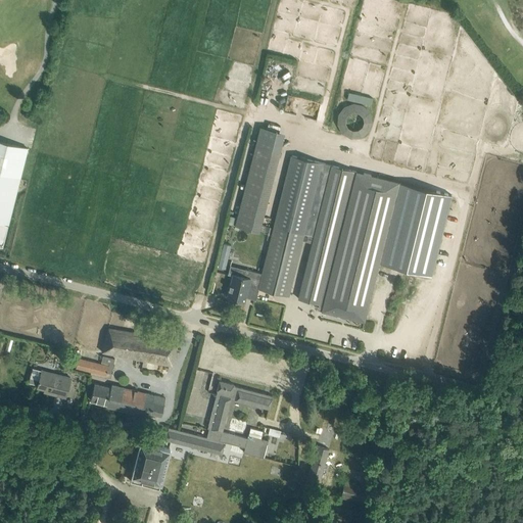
[(361,95),(348,93),(347,99),(371,105),(373,98),(361,95)]
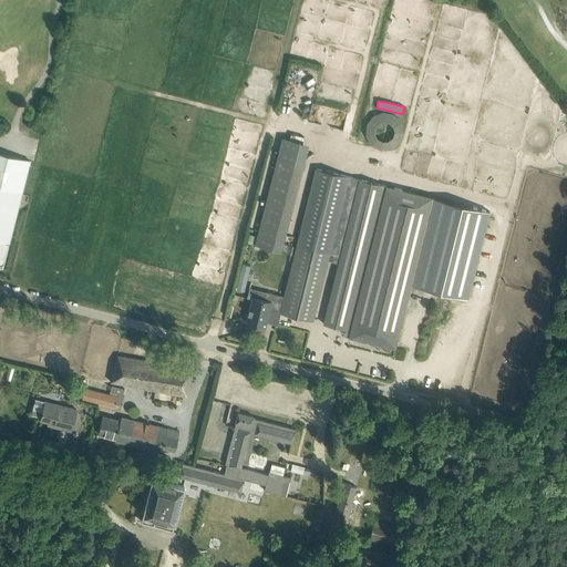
[(403,133),(402,122),(394,114),(383,112),(373,115),(367,124),(366,135),(371,144),(380,150),(391,150),(400,143),(403,133)]
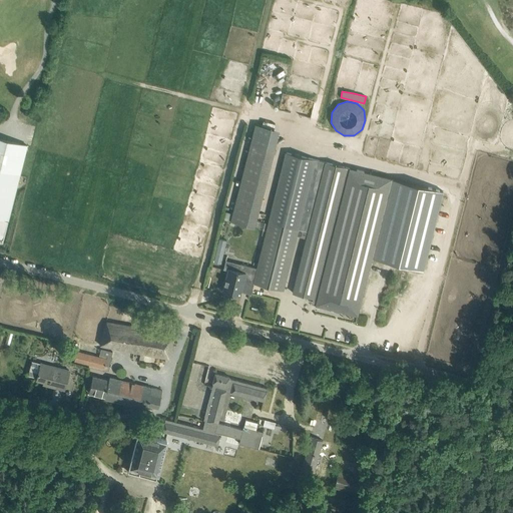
[(279,130),(254,124),(232,213),(230,221),(254,227),(279,130)]
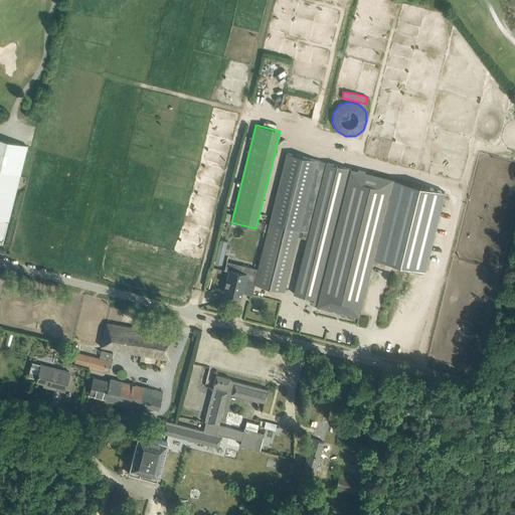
[(0,139),(0,170),(20,176),(27,146),(0,139)]
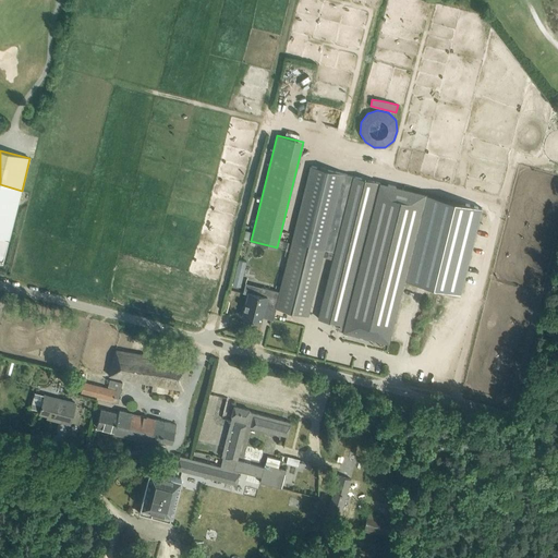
[(276,306),(276,307),(307,315),(323,256),(334,259),(318,318),(344,325),(343,331),(387,342),(388,343),(404,279),(460,293),(482,207),(453,201),(426,195),(409,190),(354,177),(312,166),(293,241),(280,291),(276,306)]
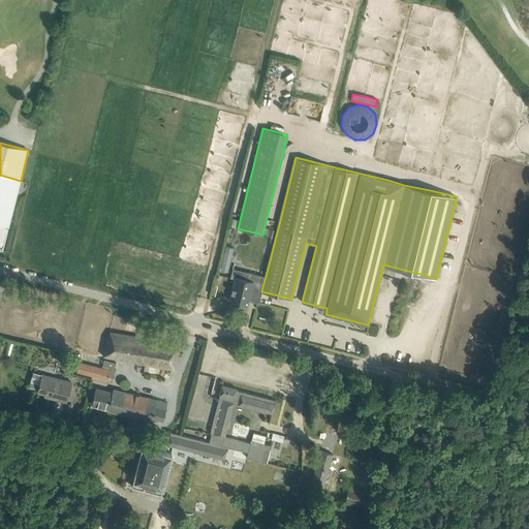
[(8,226),(21,181),(0,175),(0,248),(2,249),(8,226)]
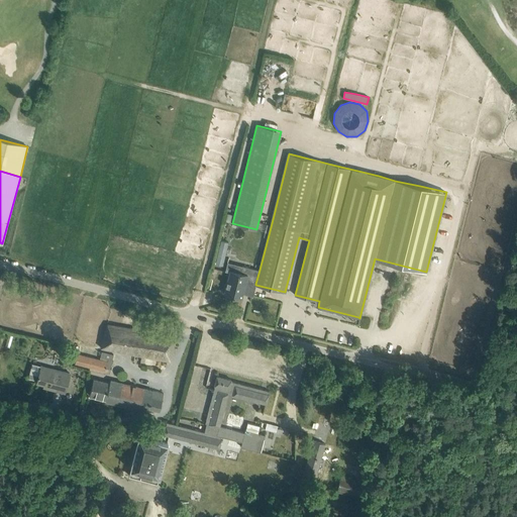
[(227,214),(225,221),(232,223),(234,215),(227,214)]
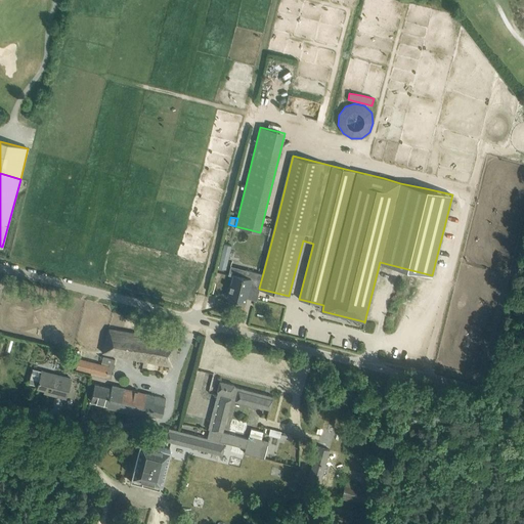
[(231,245),(223,244),(218,268),(226,269),(231,245)]
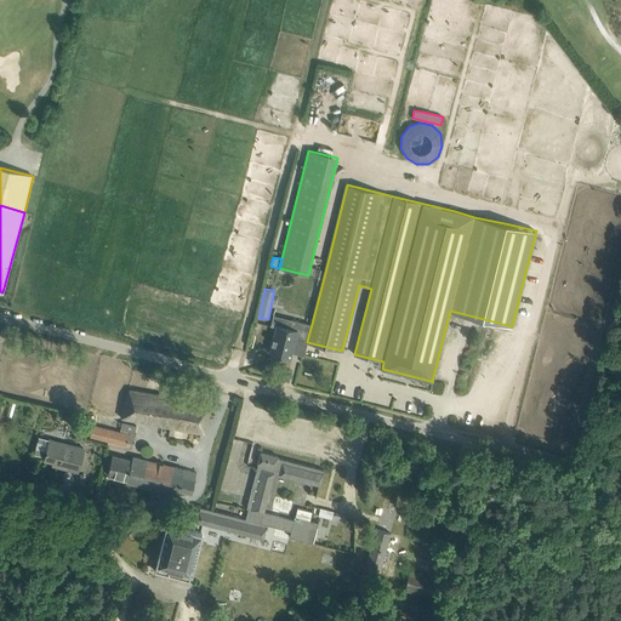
[(307,341),(312,324),(291,319),(290,328),(277,324),(269,352),(290,358),(295,339),(307,341)]
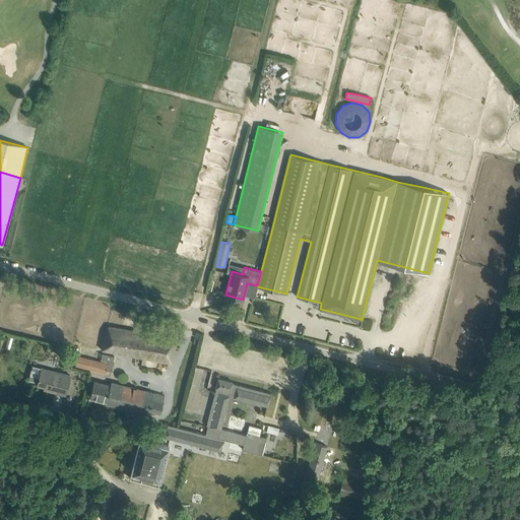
[(103,346),(102,349),(113,351),(115,344),(125,346),(123,353),(171,363),(177,338),(108,325),(103,346)]
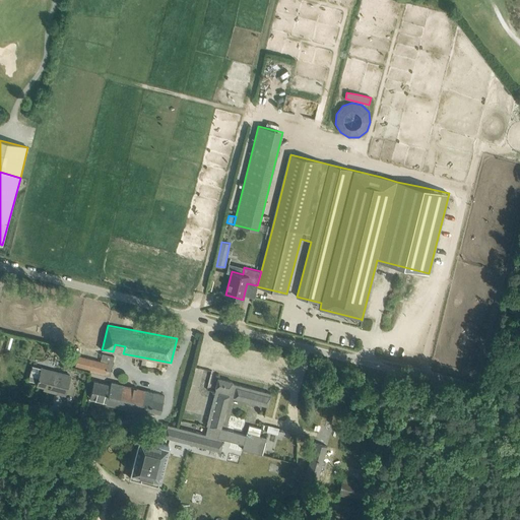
[(108,363),(101,361),(78,354),(76,360),(75,366),(106,373),(107,370),(108,363)]
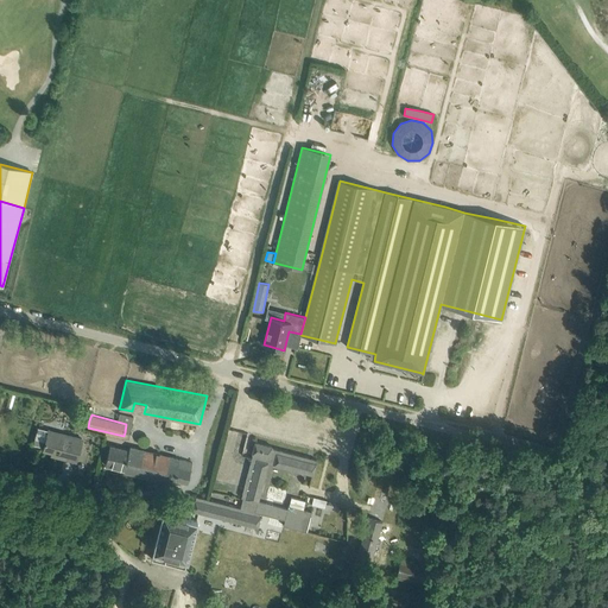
[(48,432),(43,449),(57,453),(56,456),(76,462),(82,438),(62,434),(61,436),(48,432)]
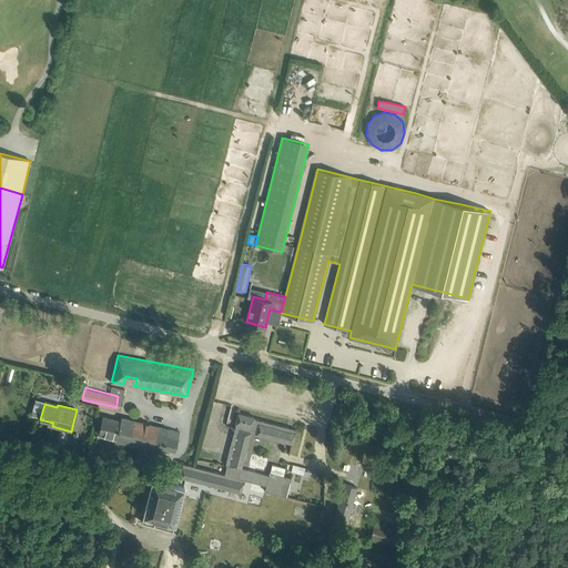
[(143,515),(142,521),(173,530),(174,523),(175,523),(184,486),(183,486),(185,478),(240,493),(241,493),(243,483),(242,483),(243,479),(266,485),(264,490),(286,496),(291,477),(283,475),(285,467),(272,464),(270,472),(269,475),(241,468),(251,433),(293,443),(295,433),(294,433),(295,429),(254,418),(254,417),(239,413),(235,423),(236,423),(225,465),(226,465),(224,474),(183,464),(182,467),(161,462),(156,479),(153,478),(143,515)]
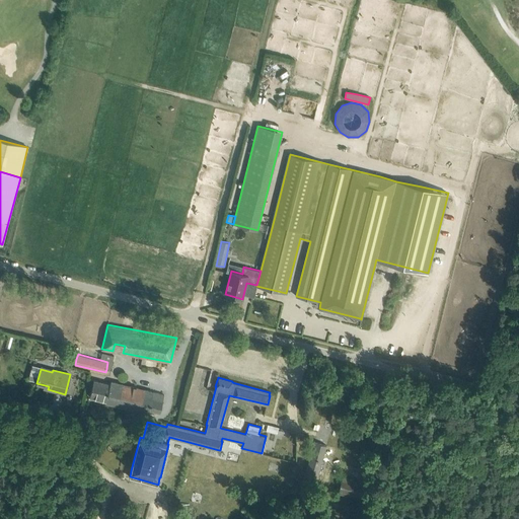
[(105,400),(105,402),(140,412),(141,408),(160,413),(164,394),(110,381),(110,382),(108,381),(108,383),(93,380),(89,396),(105,400)]
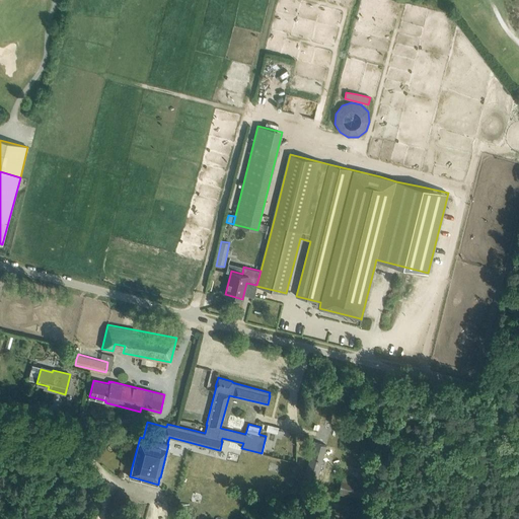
[(313,443),(306,472),(303,483),(314,486),(317,475),(325,446),(313,443)]
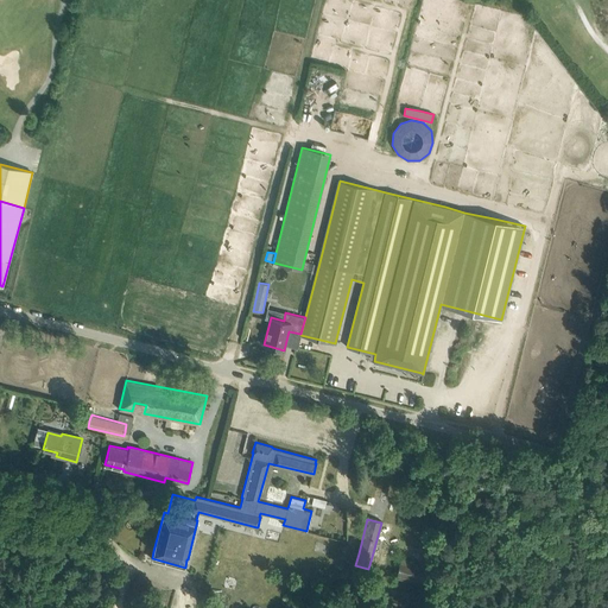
[(424,584),(429,567),(401,559),(397,577),(424,584)]
